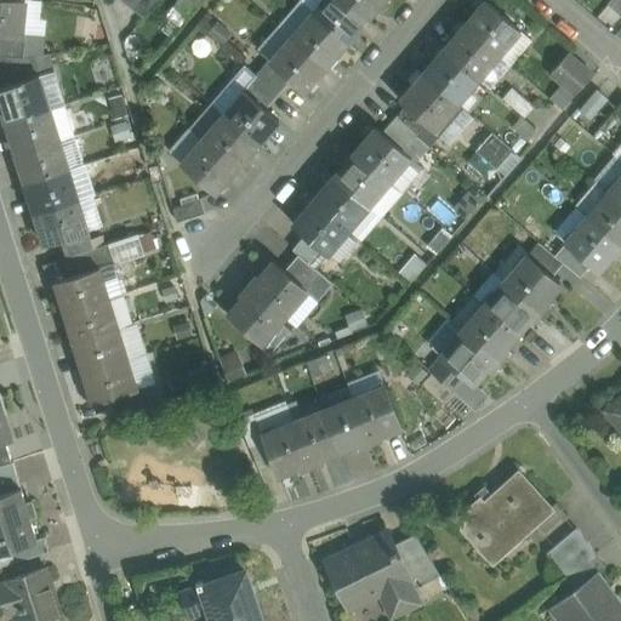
[(0,0),(0,28),(24,30),(27,0),(0,0)]
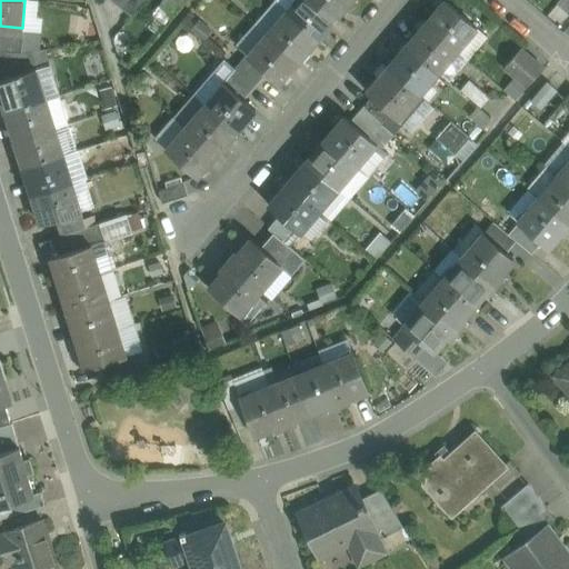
[(142,0),(111,0),(130,16),(142,0)]
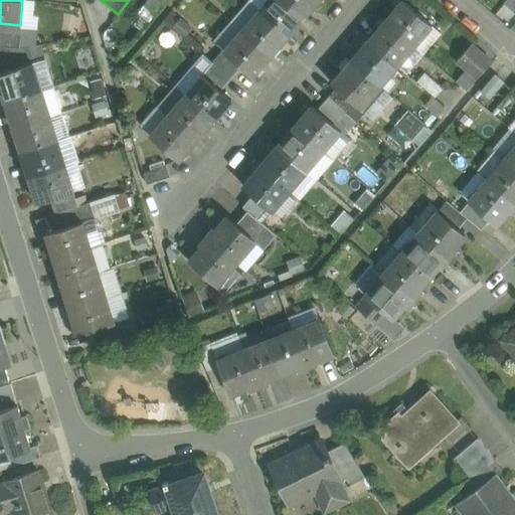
[(148,0),(145,4),(156,15),(169,0),(148,0)]
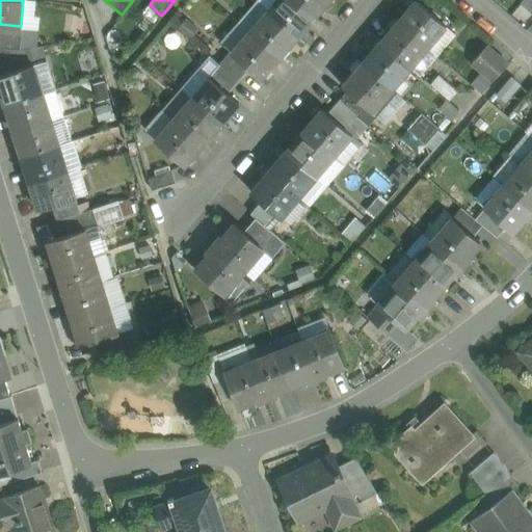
[(314,16),(296,0),(280,0),(269,12),(296,35),(295,36),(298,38),(306,29),(303,27),(314,16)]
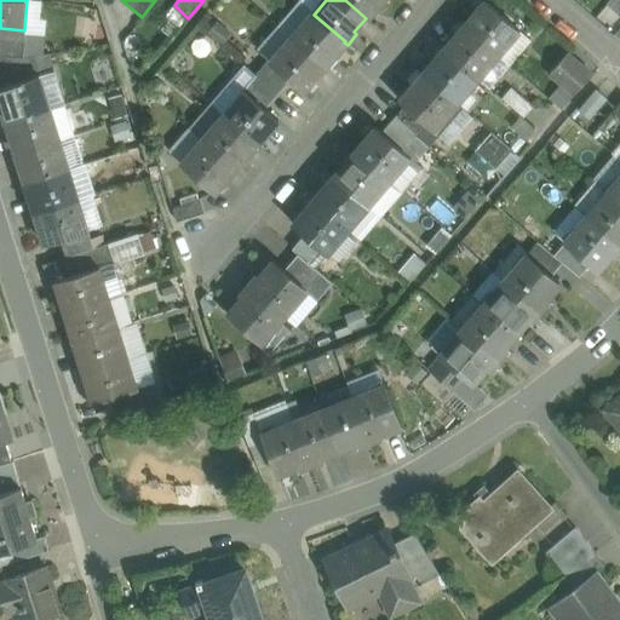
[(345,0),(366,18),(367,21),(377,10),(374,7),(380,0),(345,0)]
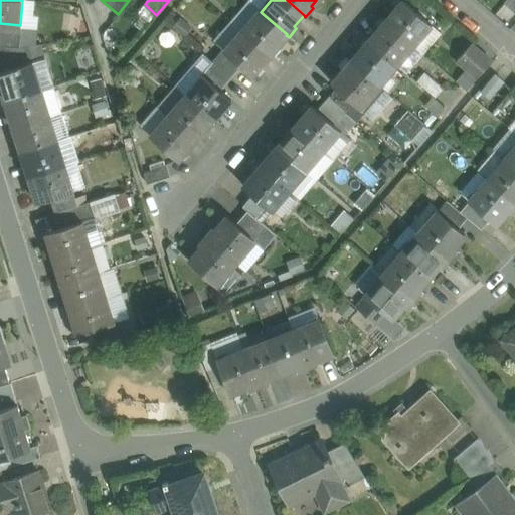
[(514,0),(506,0),(505,2),(514,10),(514,0)]
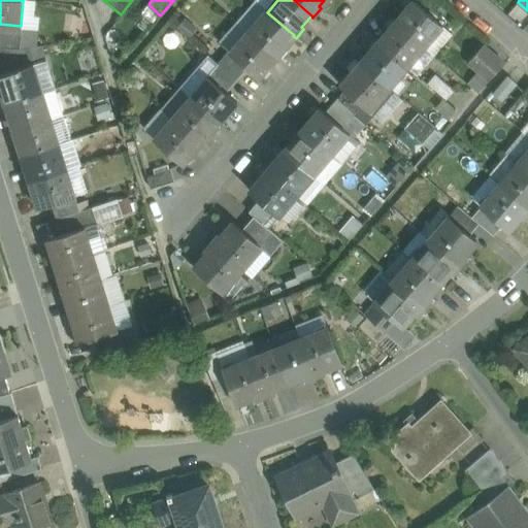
[(442,27),(414,2),(406,10),(408,12),(399,24),(398,24),(426,47),(442,27)]
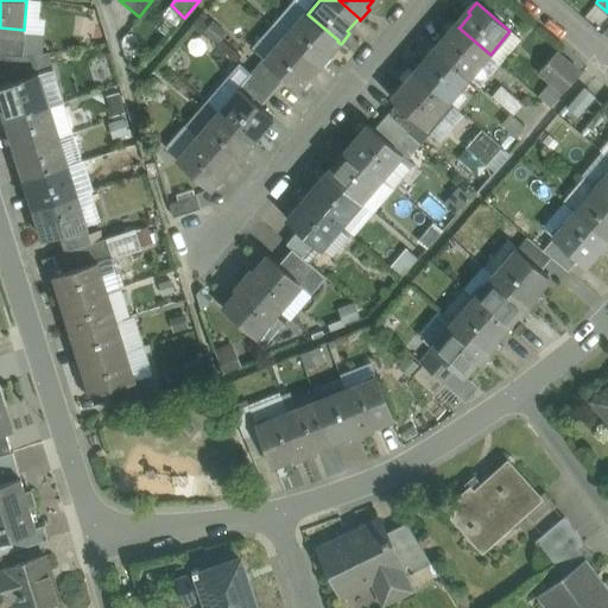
[(339,40),(308,14),(287,37),(318,64),(317,65),(320,67),(329,56),(327,54),(337,42),(339,40)]
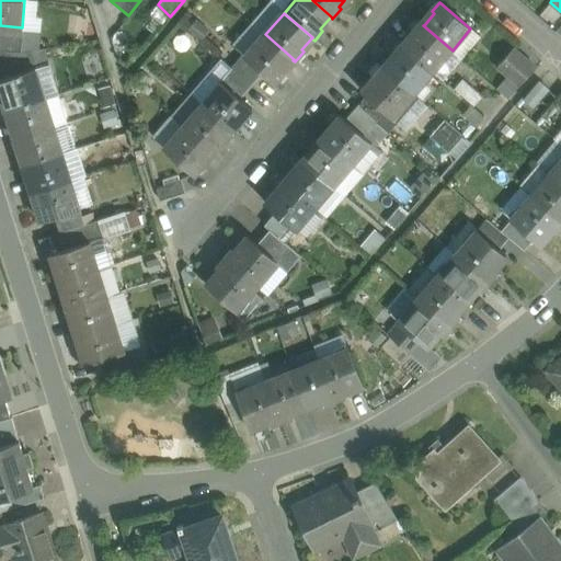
[(453,50),(423,25),(424,25),(422,23),(413,33),(415,35),(405,46),(405,47),(434,72),(453,50)]
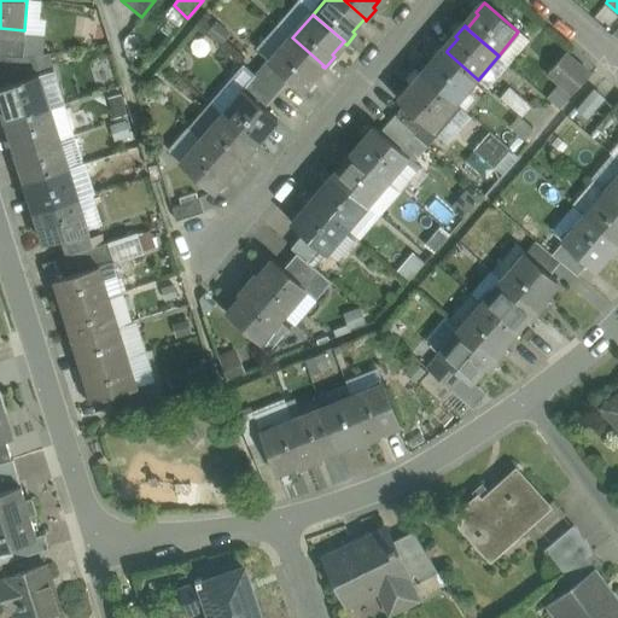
[(45,34),(25,31),(25,40),(27,40),(25,57),(42,54),(45,34)]
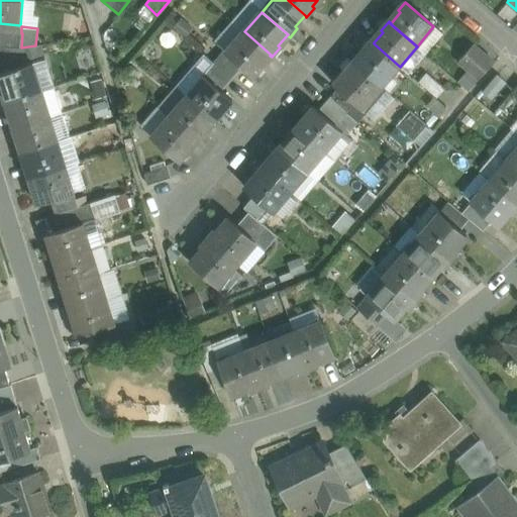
[(21,33),(0,30),(0,45),(21,47),(22,33),(21,33)]
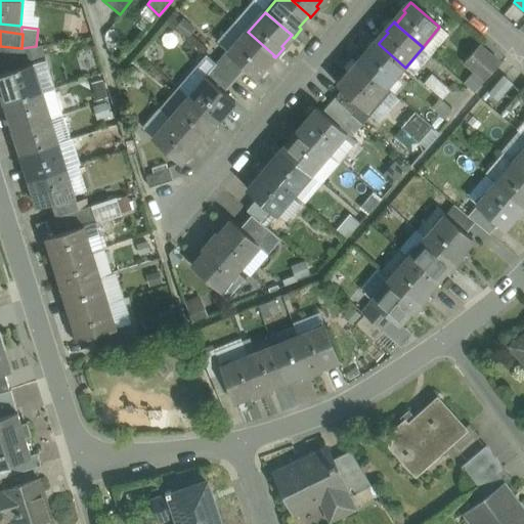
[(274,55),(248,32),(229,52),(247,68),(258,78),(266,69),(264,67),(273,56),(274,55)]
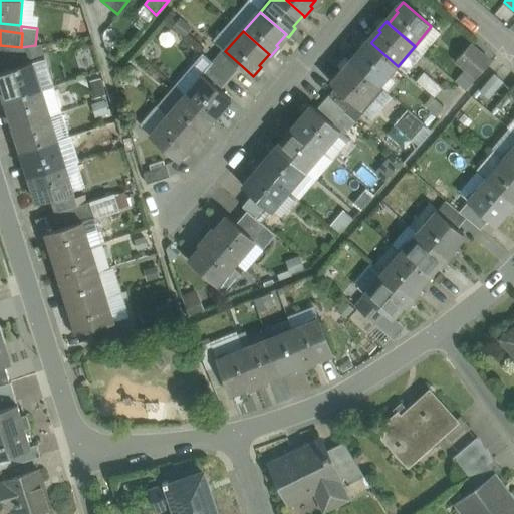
[(398,66),(371,43),(371,42),(369,41),(361,50),(363,52),(354,62),(380,85),(398,66)]
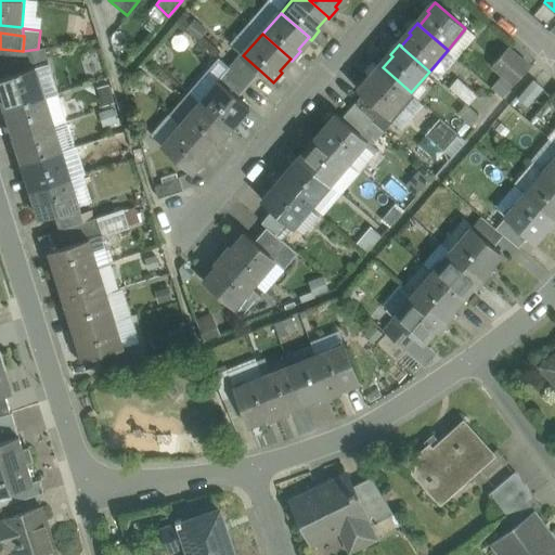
[(530,66),(508,47),(493,65),(515,85),(530,66)]
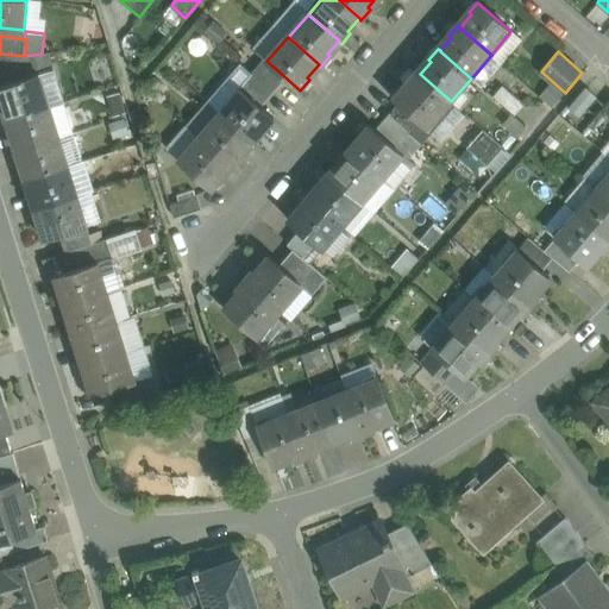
[(22,57),(0,63),(0,77),(0,79),(25,70),(22,57)]
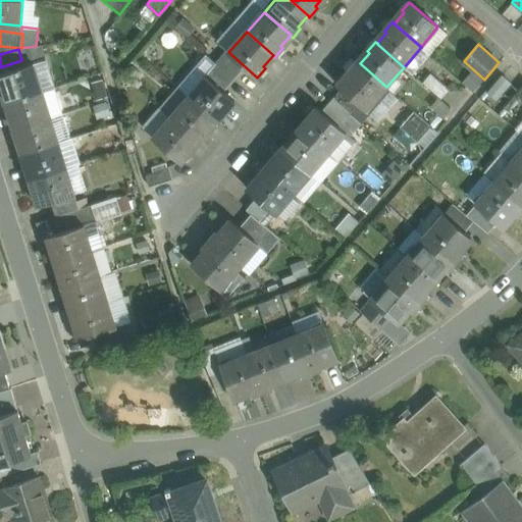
[(228,52),(217,64),(235,80),(246,67),(228,52)]
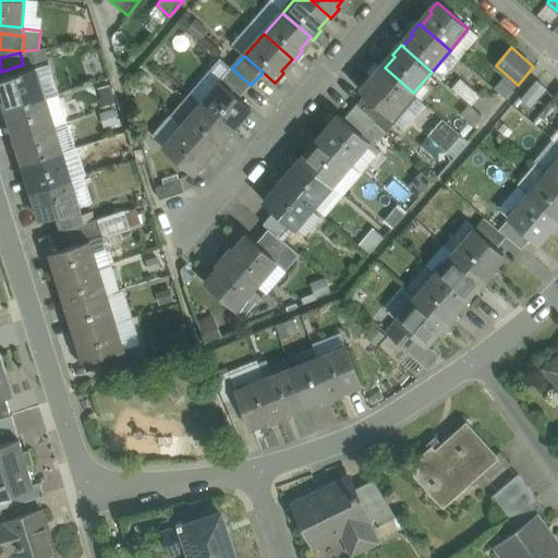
[(413,93),(385,68),(383,65),(371,81),(373,82),(364,93),(362,91),(361,92),(386,112),(396,121),(416,96),(413,93)]
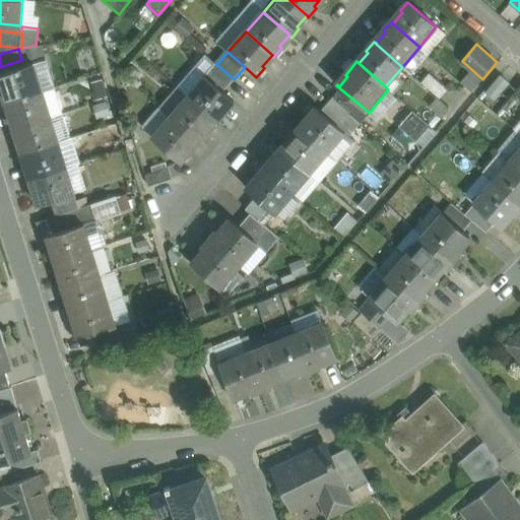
[(34,63),(0,73),(0,84),(6,103),(43,91),(34,63)]
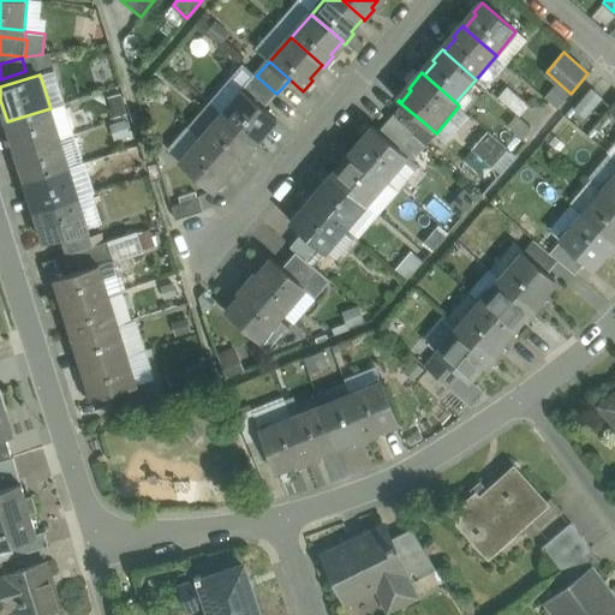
[(276,94),(256,76),(248,87),(268,105),(276,94)]
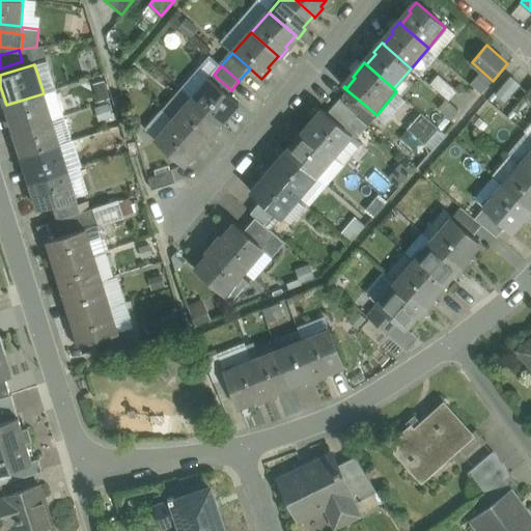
[(458,91),(441,76),(432,86),(450,102),(458,91)]
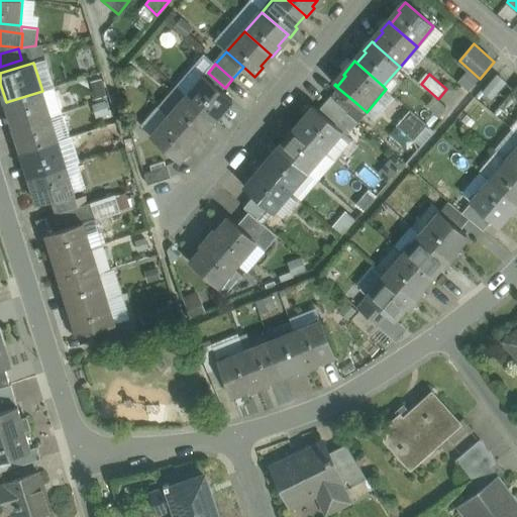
[(231,99),(205,76),(187,96),(213,119),(212,120),(215,122),(222,113),(220,111),(231,99)]
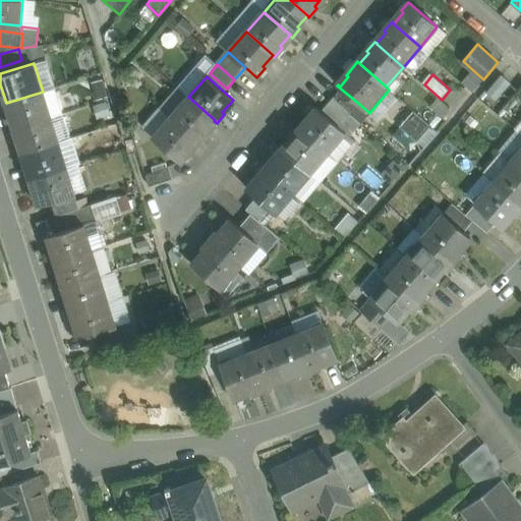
[(504,78),(490,95),(497,100),(510,83),(504,78)]
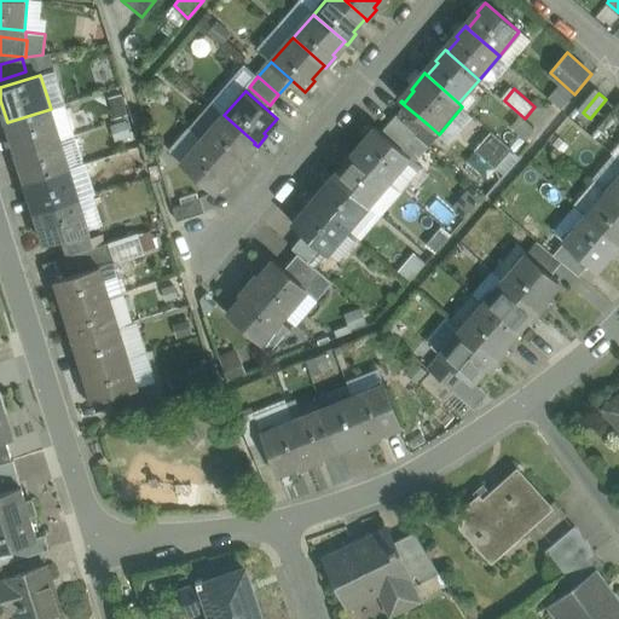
[(428,125),(406,106),(395,119),(417,137),(428,125)]
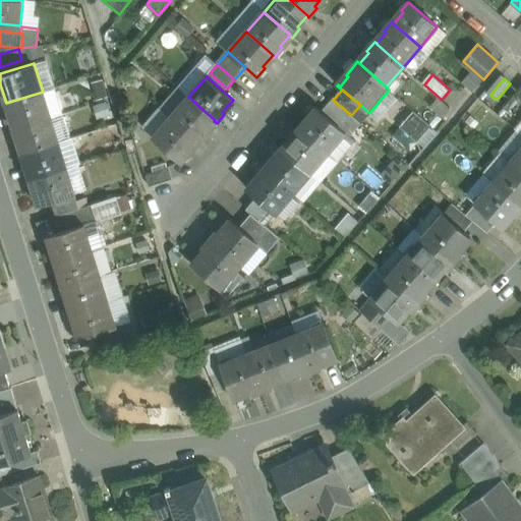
[(43,92),(6,103),(13,128),(50,117),(50,116),(43,92)]
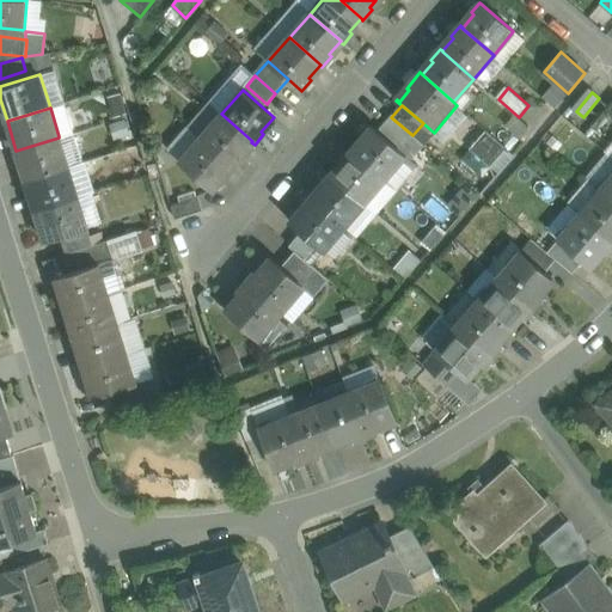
[(252,141),(221,114),(201,138),(232,165),(231,165),(233,167),(243,157),(242,154),(251,142),(252,141)]
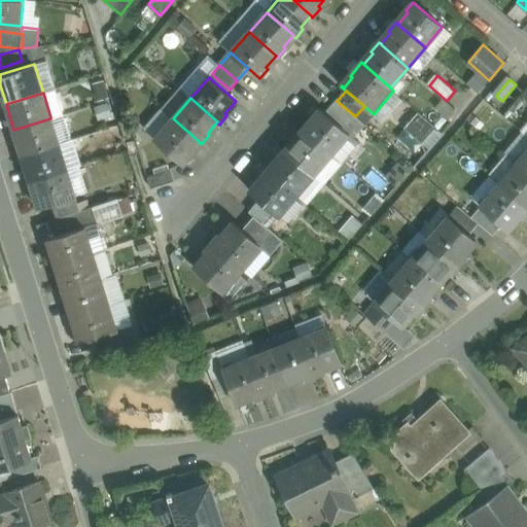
[(337,101),(335,99),(323,111),(350,134),(353,137),(364,125),(355,116),(337,101)]
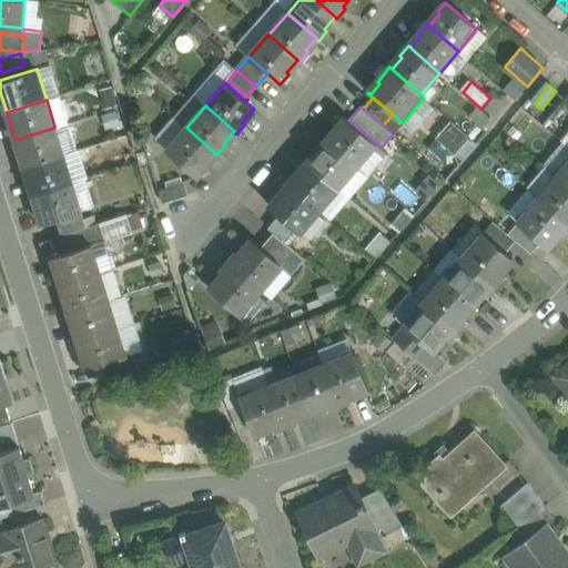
[(348,120),(346,118),(337,128),(341,130),(331,142),(330,142),(358,168),(377,144),(348,120)]
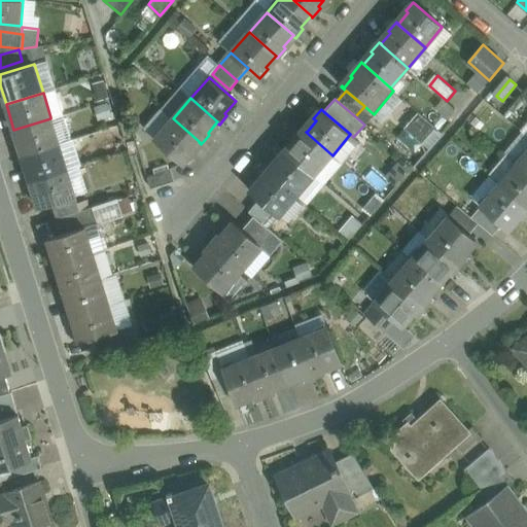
[(418,111),(406,126),(423,140),(435,126),(418,111)]
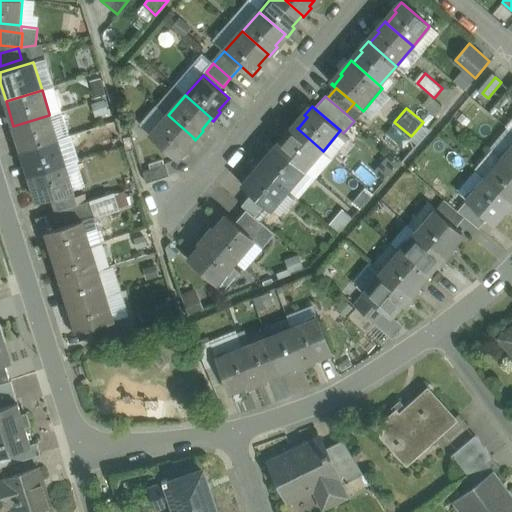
[(49,115),(13,126),(21,151),(69,136),(61,111),(49,114),(49,115)]
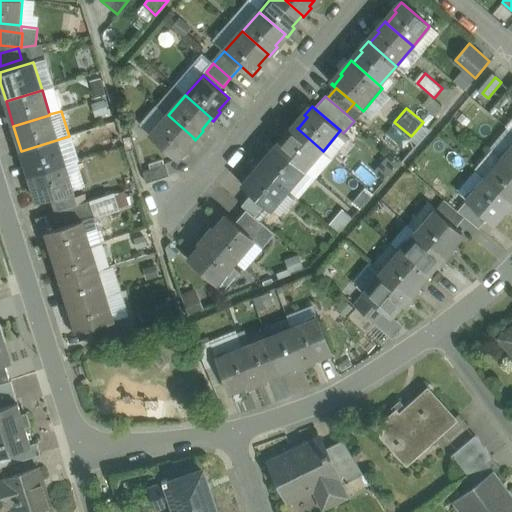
[(194,138),(168,115),(150,135),(178,160),(187,150),(184,148),(193,138),(194,138)]
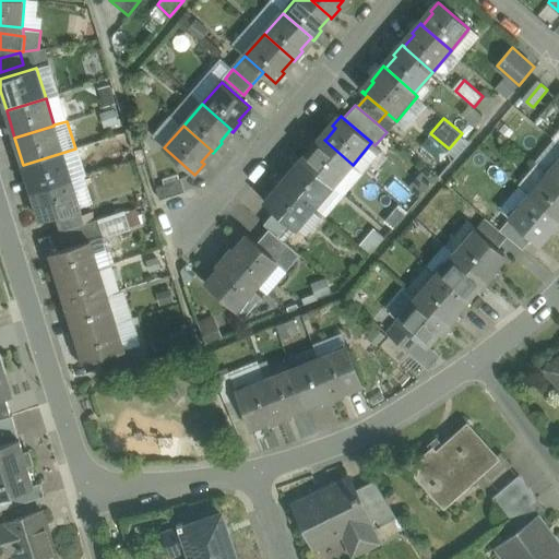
[(353,165),(324,140),(325,140),(322,138),(313,147),(317,150),(306,161),(306,162),(334,186),(353,165)]
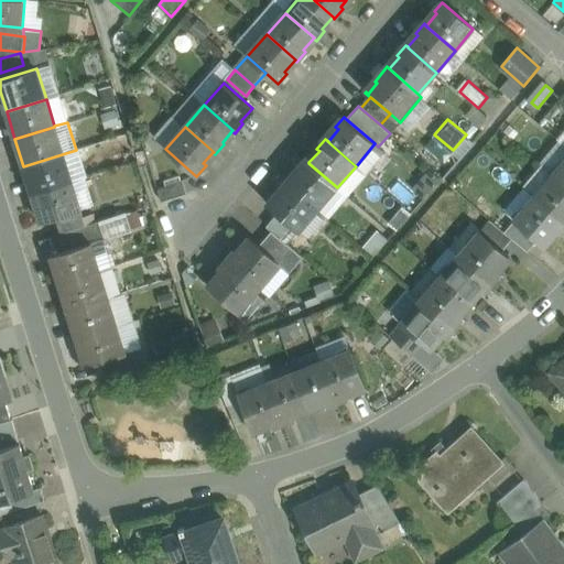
[(108,140),(83,148),(87,162),(112,154),(108,140)]
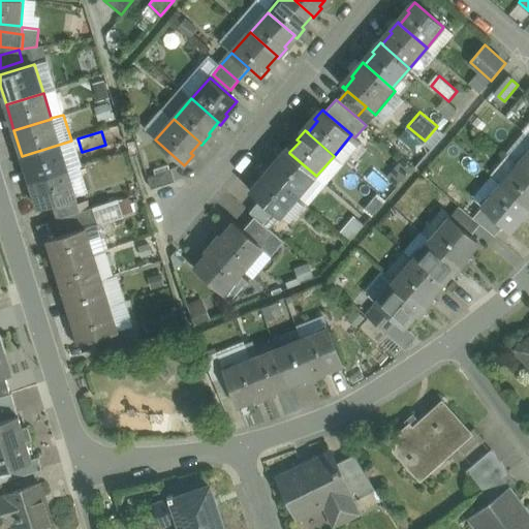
[(71,141),(22,156),(29,182),(66,170),(80,166),(71,141)]
